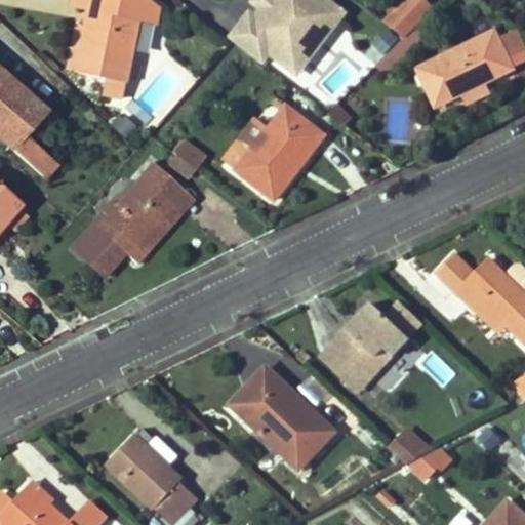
[(97,23),(87,21),(76,73),(107,79),(103,94),(123,98),(138,22),(156,25),(159,7),(150,0),(71,0),(71,4),(89,8),(99,11),(97,23)]
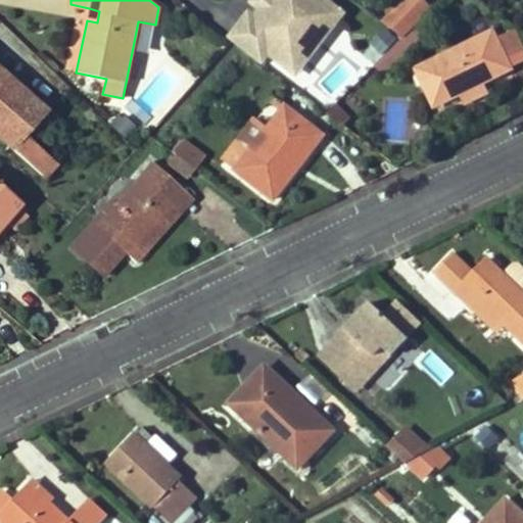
[(308,0),(340,25),(358,3),(353,0),(308,0)]
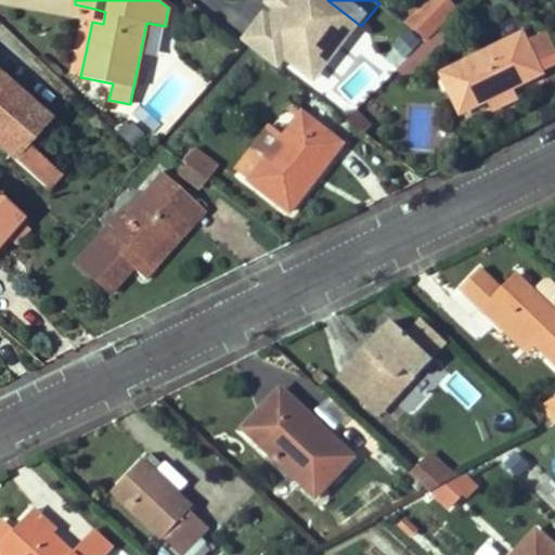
[(428,0),(417,10),(438,30),(460,9),(450,0),(428,0)]
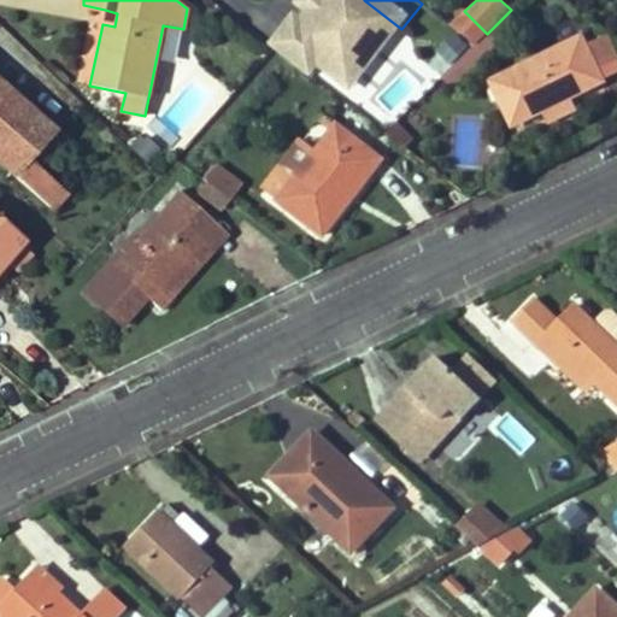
[(117,13),(105,10),(103,24),(115,27),(117,13)]
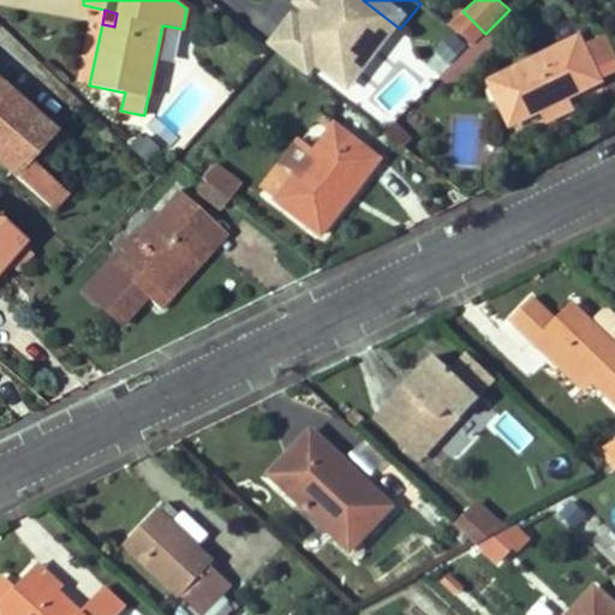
[(463,11),(449,24),(457,30),(475,43),(485,34),(463,11)]
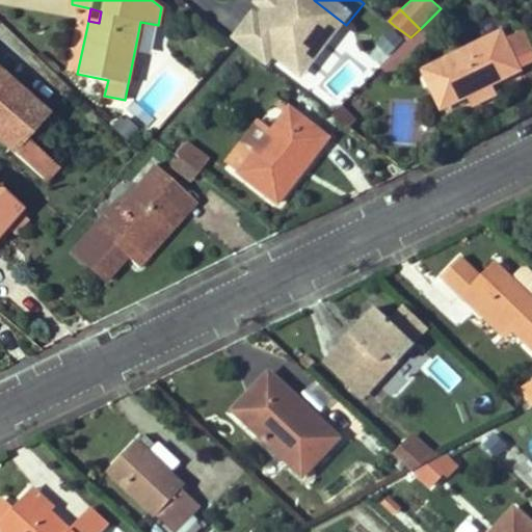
[(367,54),(381,67),(410,37),(395,26),(367,54)]
